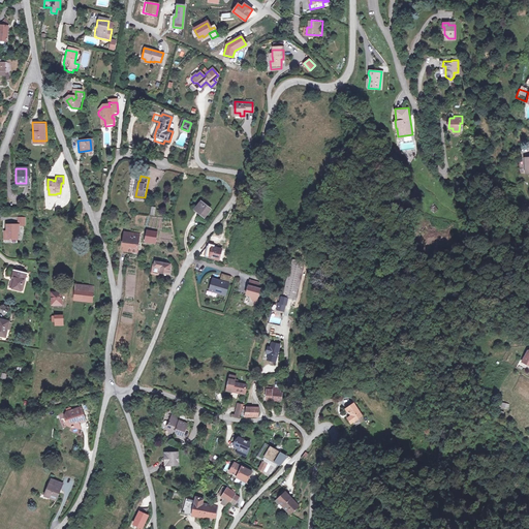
[(203,203),(196,209),(205,215),(210,209),(203,203)]
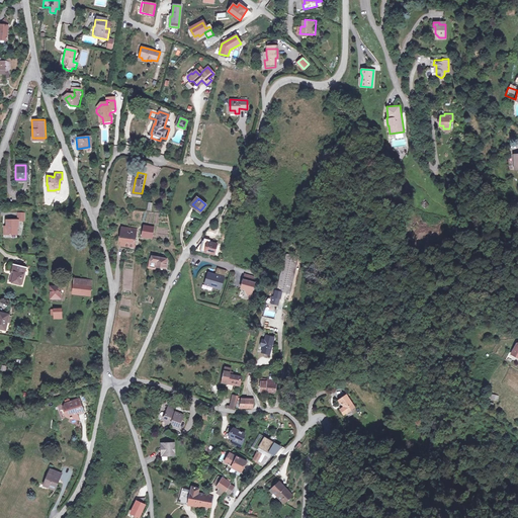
[(20,220),(8,219),(7,232),(19,233),(20,220)]
